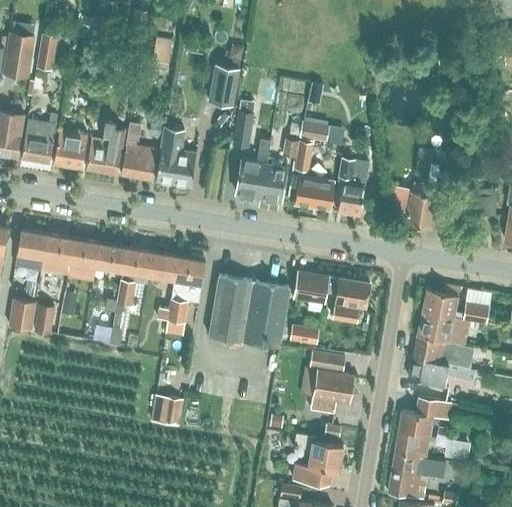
[(137,1),(136,12),(148,14),(150,3),(137,1)]
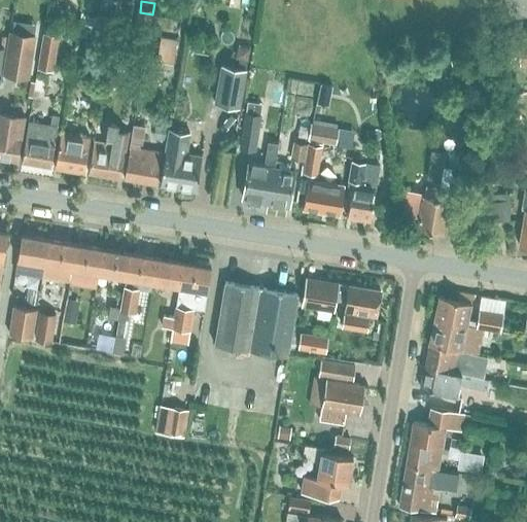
[(82,16),(78,41),(93,44),(93,46),(109,48),(114,21),(116,5),(103,3),(101,18),(98,18),(97,20),(82,16)]
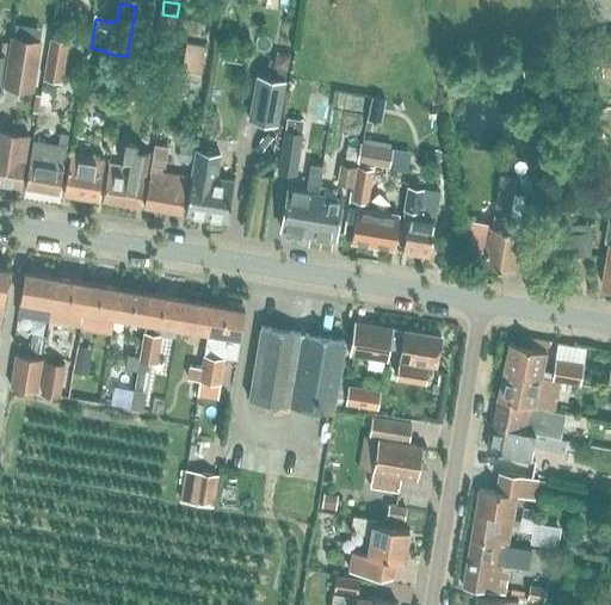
[(173,44),(177,17),(162,14),(160,14),(156,42),(173,44)]
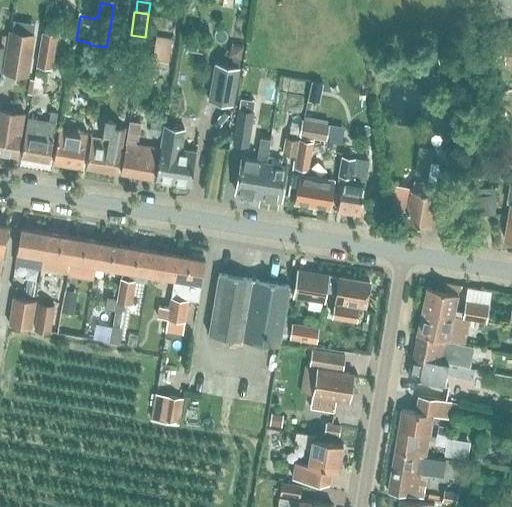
[(34,39),(10,35),(4,75),(27,79),(34,39)]
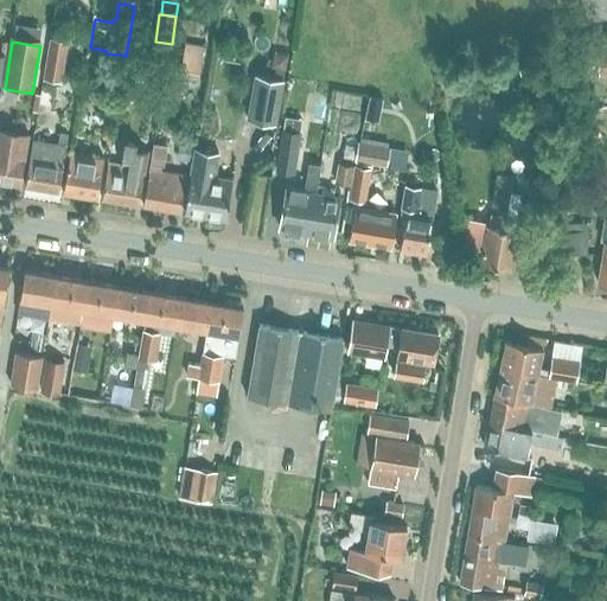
[(68,45),(52,42),(45,82),(61,84),(68,45)]
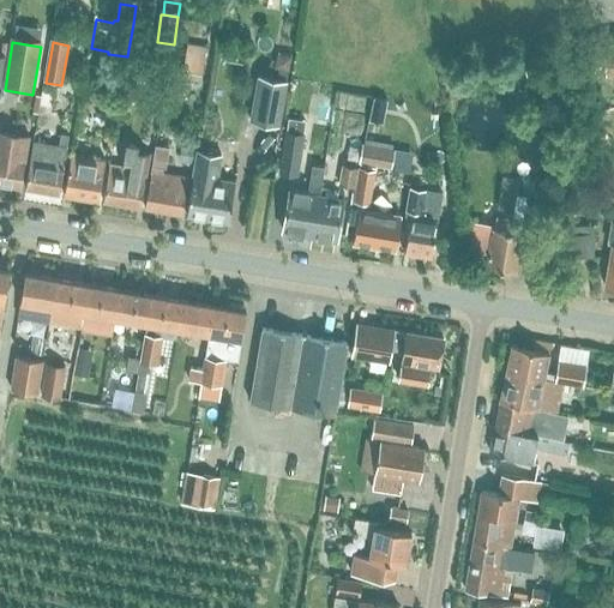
[(203,84),(209,54),(186,49),(180,80),(203,84)]
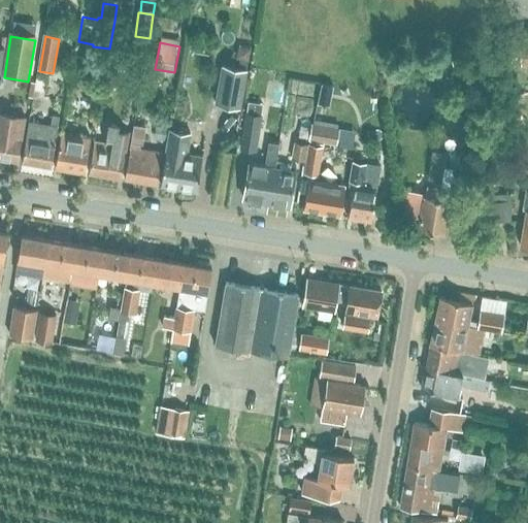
[(527,48),(518,50),(519,67),(527,66),(527,48)]
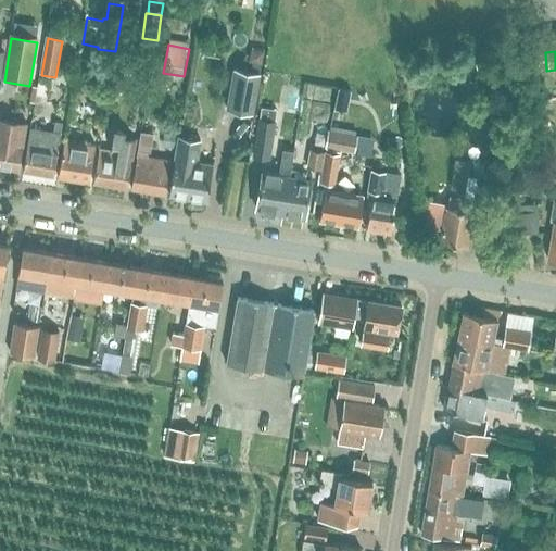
[(251,58),(249,65),(263,69),(265,55),(256,53),(251,58)]
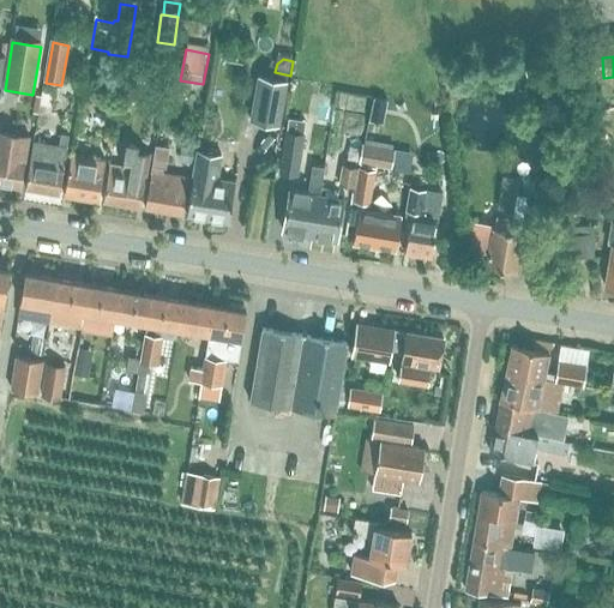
[(258,80),(251,124),(278,130),(287,85),(258,80)]
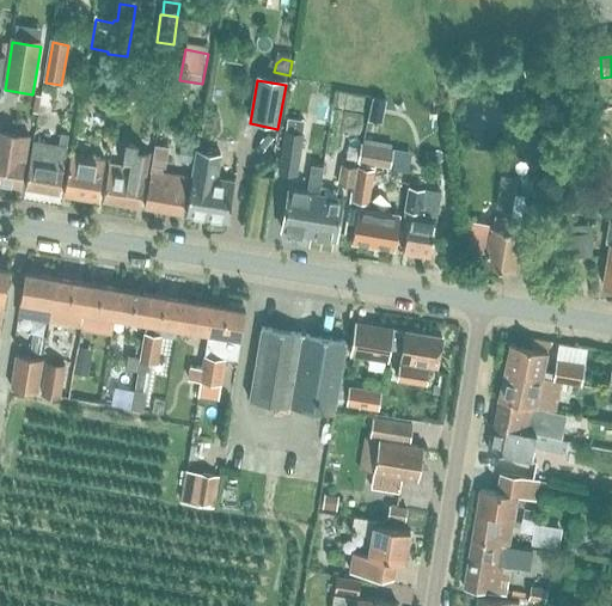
[(335,108),(334,116),(343,118),(344,109),(335,108)]
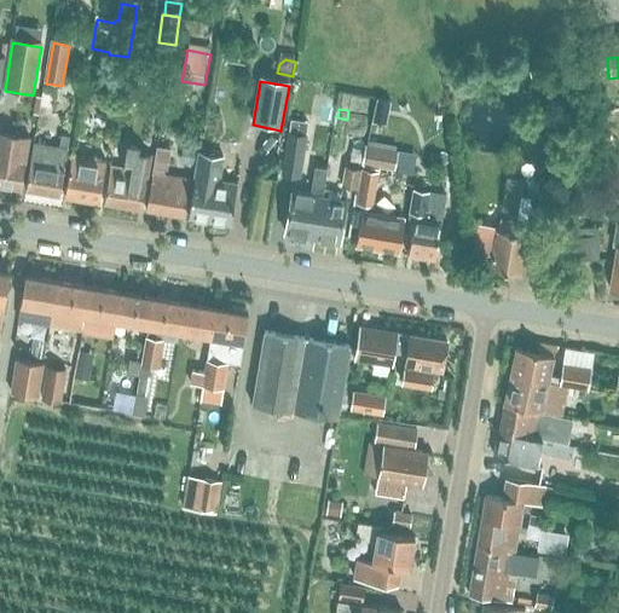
[(308,137),(290,134),(284,173),(302,175),(308,137)]
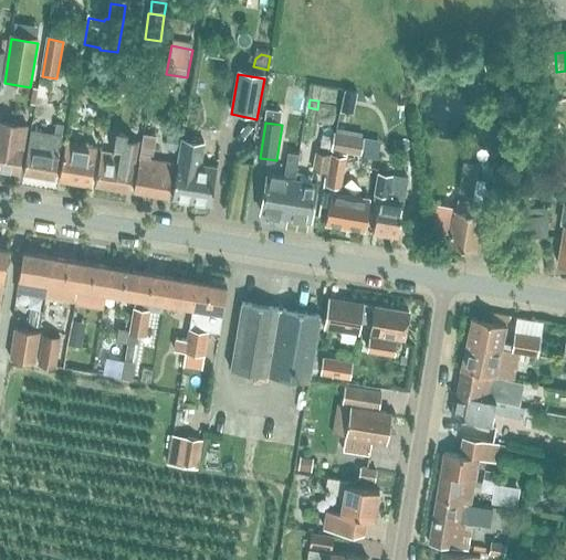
[(0,172),(19,176),(27,129),(0,125),(0,172)]
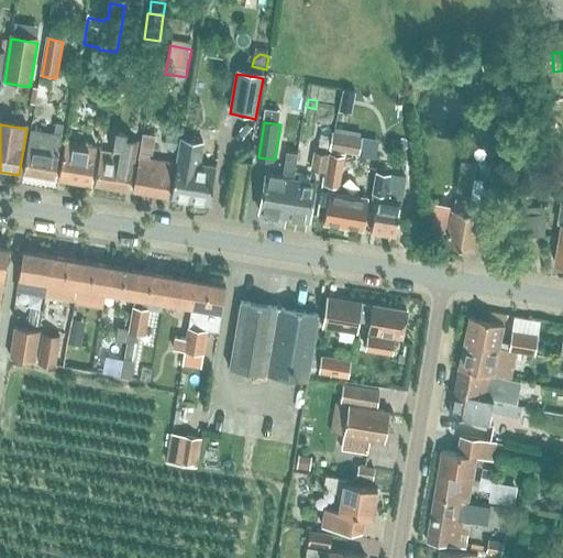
[(54,138),(30,133),(23,176),(54,182),(62,139),(61,139),(62,127),(56,126),(54,138)]
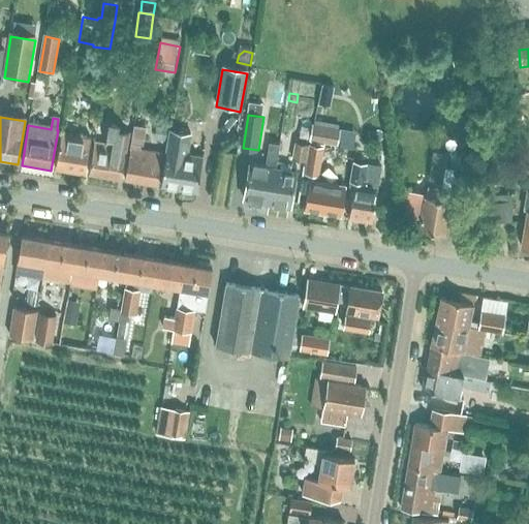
[(129,136),(118,134),(119,128),(109,127),(105,148),(94,146),(89,177),(121,182),(129,136)]
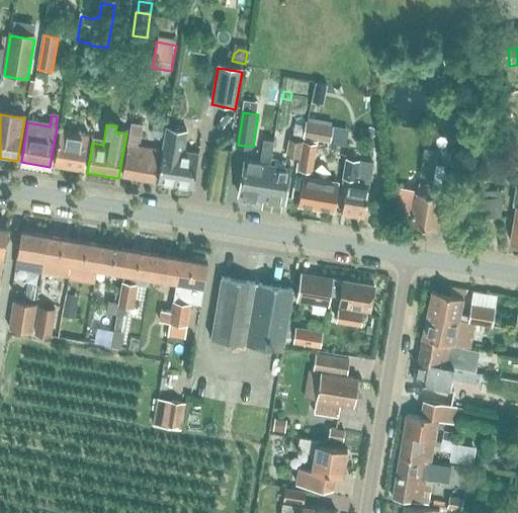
[(332,130),(307,124),(304,141),(329,145),(332,130)]
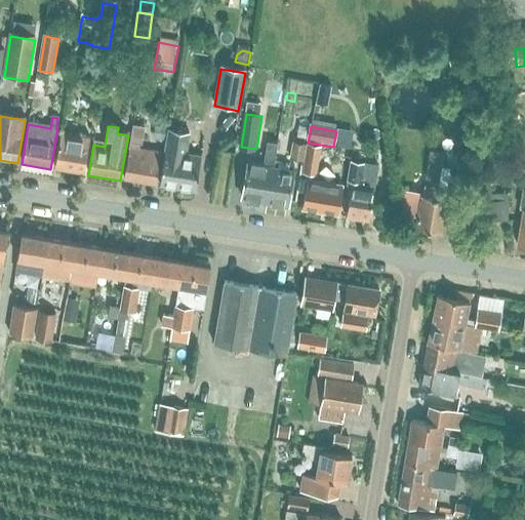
[(132,128),(124,182),(156,187),(161,156),(138,152),(139,147),(142,148),(145,129),(132,128)]
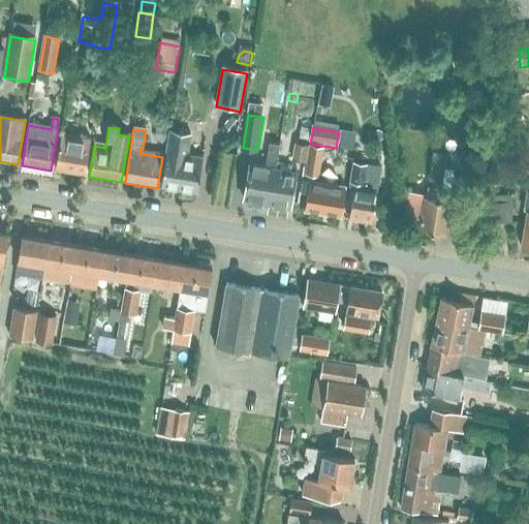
[(159,130),(157,143),(167,145),(169,131),(159,130)]
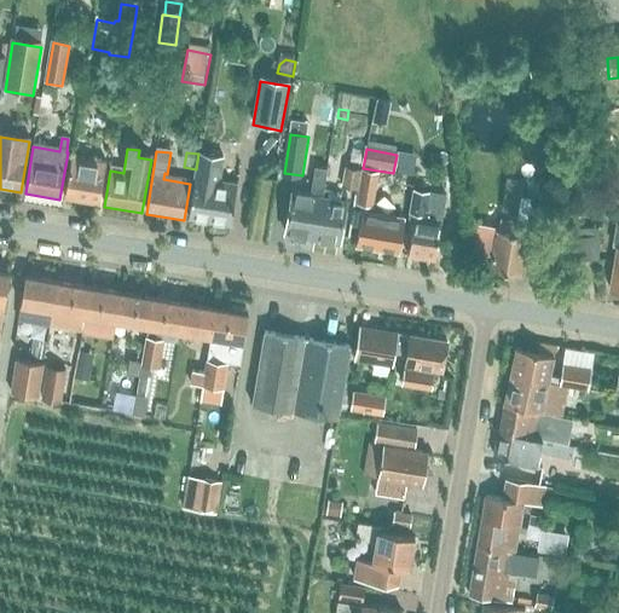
[(230,227),(237,188),(220,185),(225,161),(201,156),(197,180),(195,180),(187,221),(230,227)]
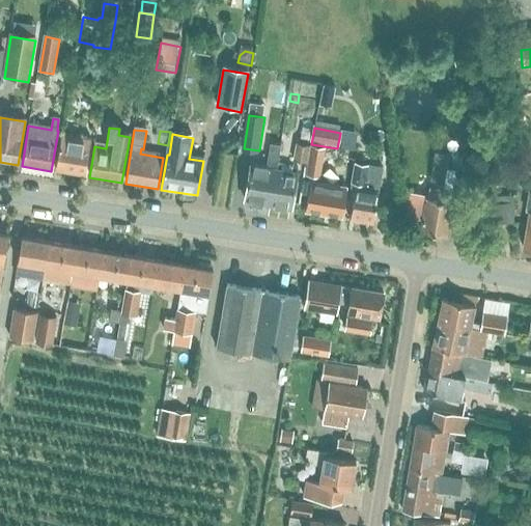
[(61,137),(56,172),(85,177),(90,142),(61,137)]
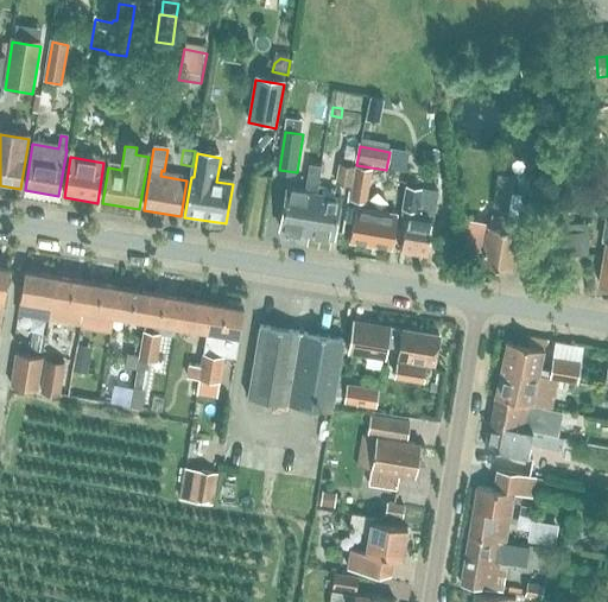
[(309,238),(317,190),(321,169),(308,166),(304,189),(306,190),(305,195),(287,192),(280,233),(309,238)]
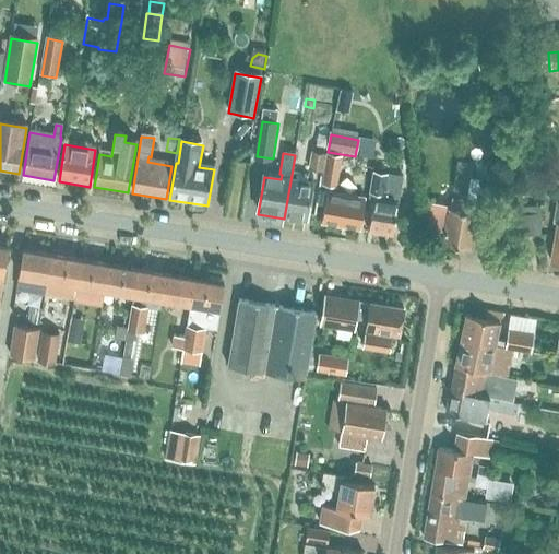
[(322,175),(325,157),(312,154),(309,172),(322,175)]
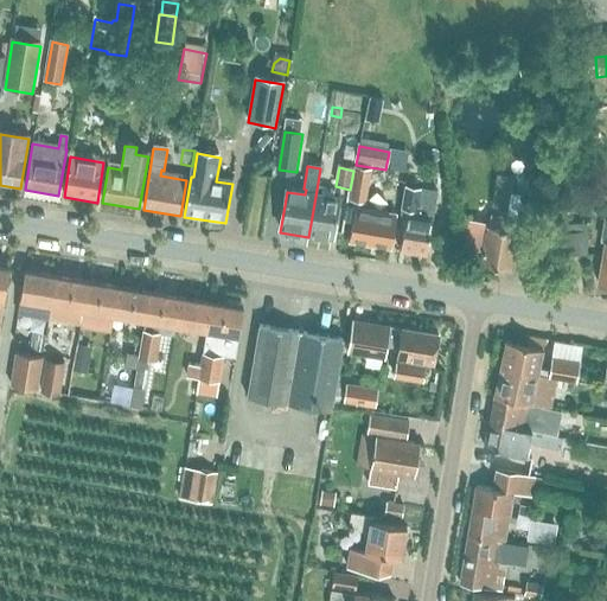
[(371,172),(356,170),(352,190),(368,192),(371,172)]
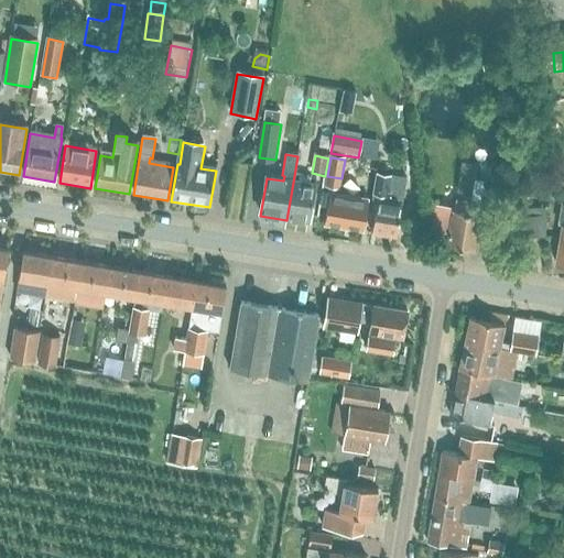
[(458,194),(473,196),(477,170),(463,167),(458,194)]
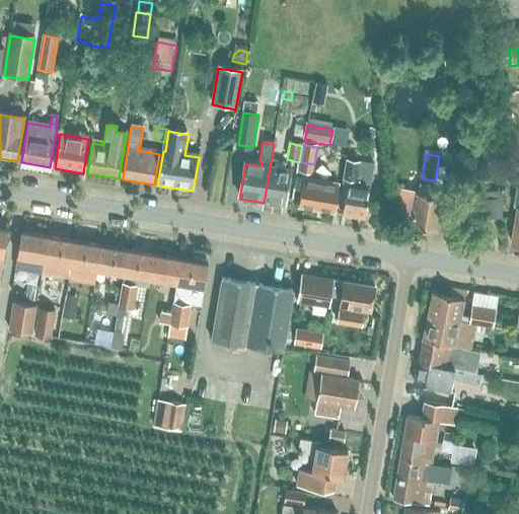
[(276,163),(271,162),(264,203),(284,207),(291,166),(276,164),(276,163)]
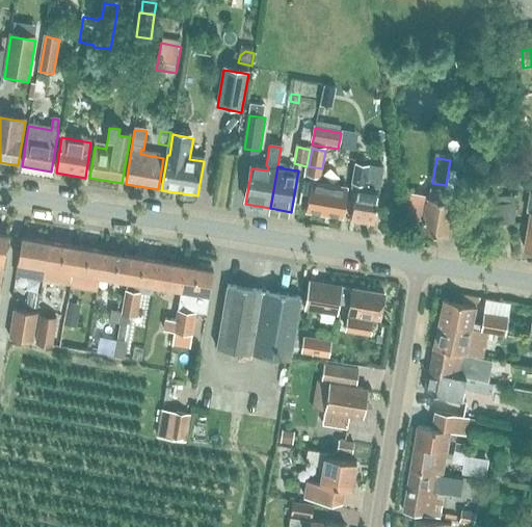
[(355,166),(352,185),(364,187),(367,168),(355,166)]
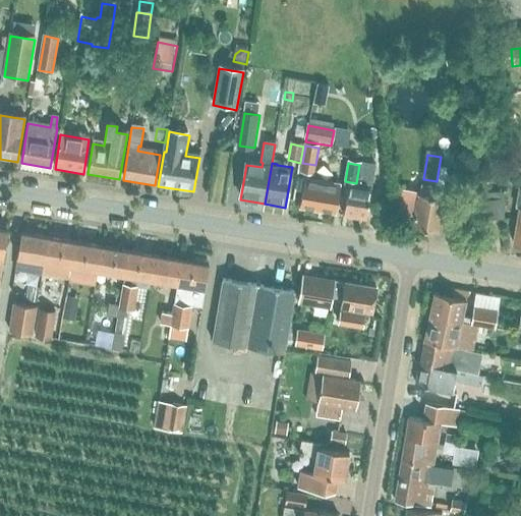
[(365,220),(371,190),(375,167),(361,165),(357,187),(348,186),(343,216),(365,220)]
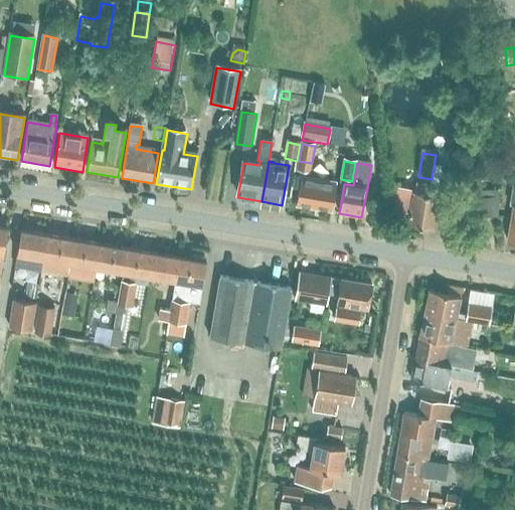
[(301,178),(296,207),(331,213),(336,184),(301,178)]
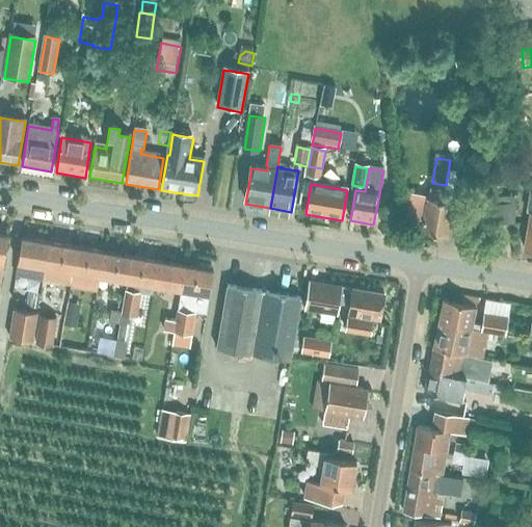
[(448,193),(429,190),(428,200),(409,196),(405,218),(422,220),(420,232),(448,237),(453,205),(447,204),(448,193)]
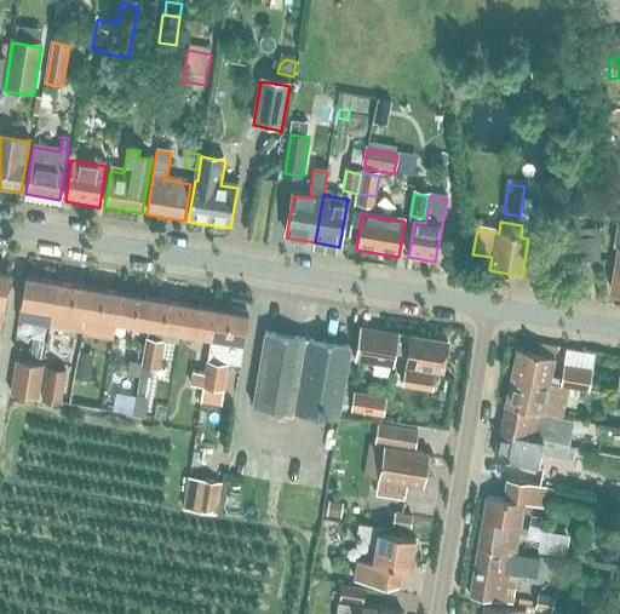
[(618,245),(609,292),(619,293),(619,223),(616,223),(613,244),(618,245)]
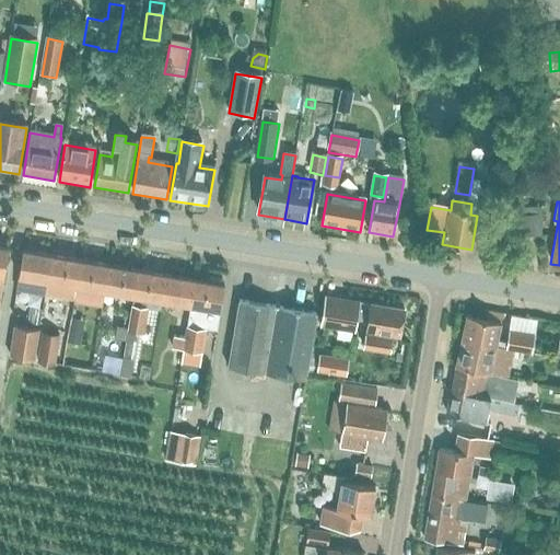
[(23,254),(16,293),(46,298),(54,258),(23,254)]
